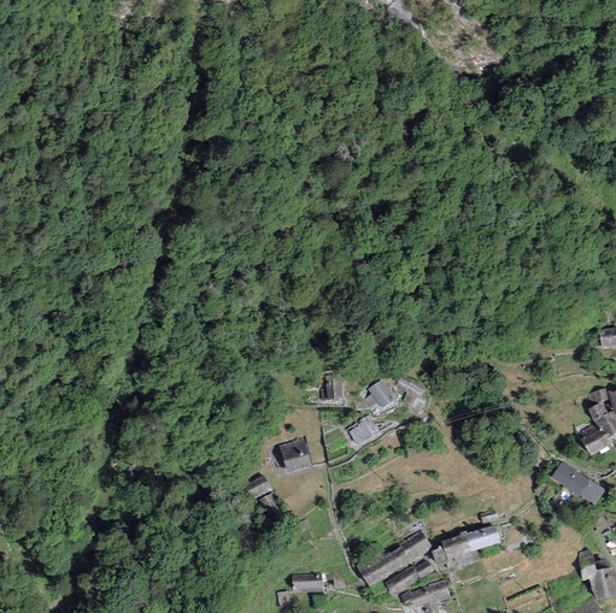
[(615,323),(598,328),(602,347),(615,343),(615,323)]
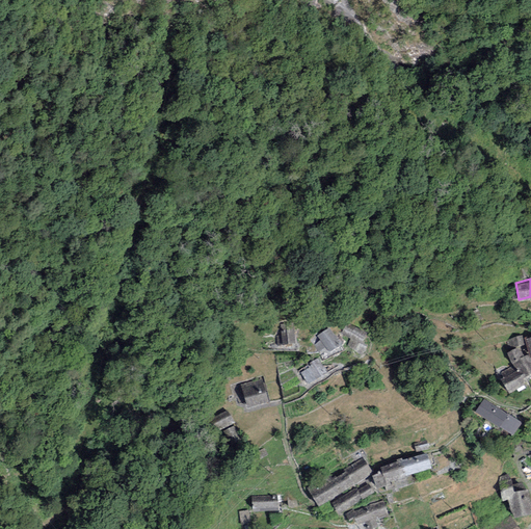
[(366,333),(342,318),(336,328),(360,343),(366,333)]
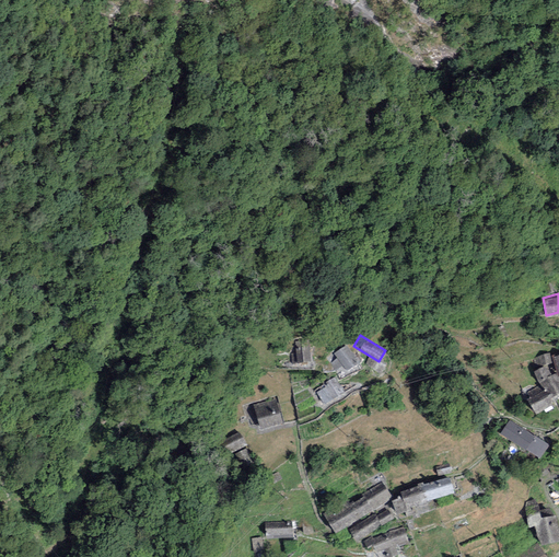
[(307,336),(294,337),(297,360),(310,359),(307,336)]
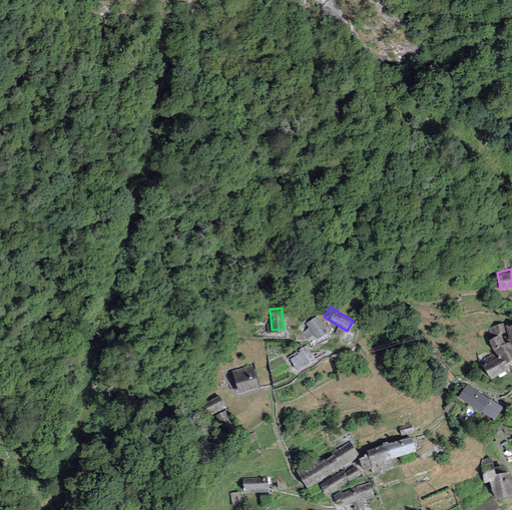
[(319,314),(300,326),(310,343),(329,332),(319,314)]
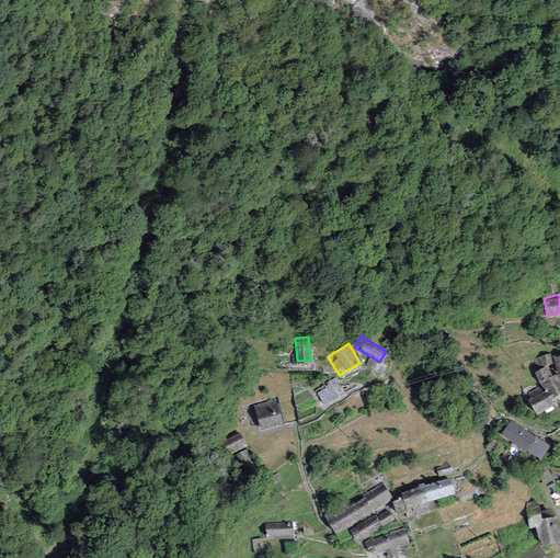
[(559,390),(559,373),(558,374),(557,371),(551,372),(547,363),(552,360),(550,350),(533,356),(537,367),(533,369),(544,387),(526,398),(533,412),(556,403),(552,394),(559,390)]
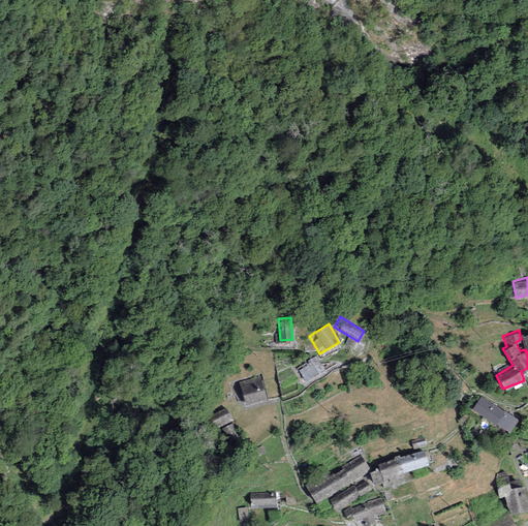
[(306,364),(300,368),(305,379),(324,369),(316,352),(304,359),(306,364)]
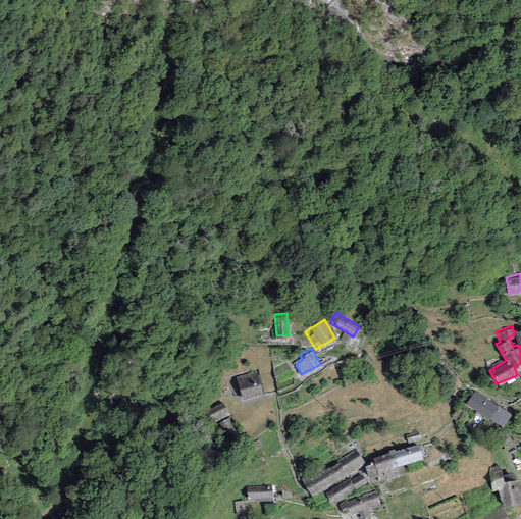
[(256,369),(236,375),(242,397),(262,392),(256,369)]
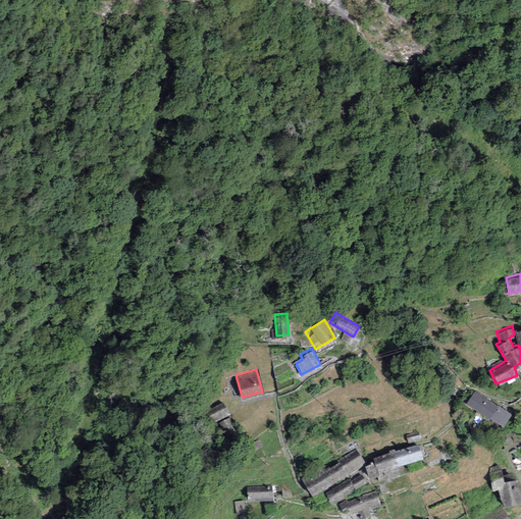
[(510,412),(473,388),(465,401),(502,425),(510,412)]
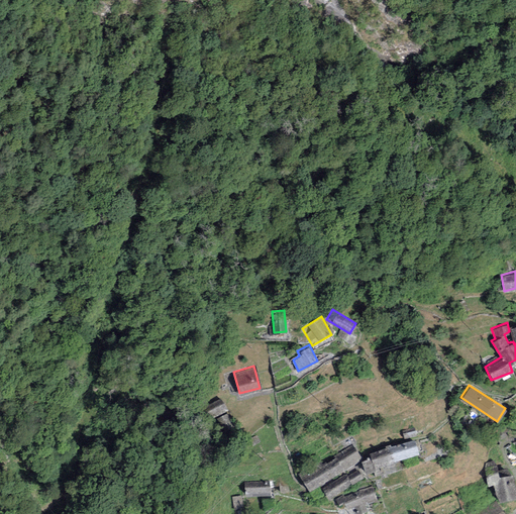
[(220,395),(203,403),(209,416),(226,408),(220,395)]
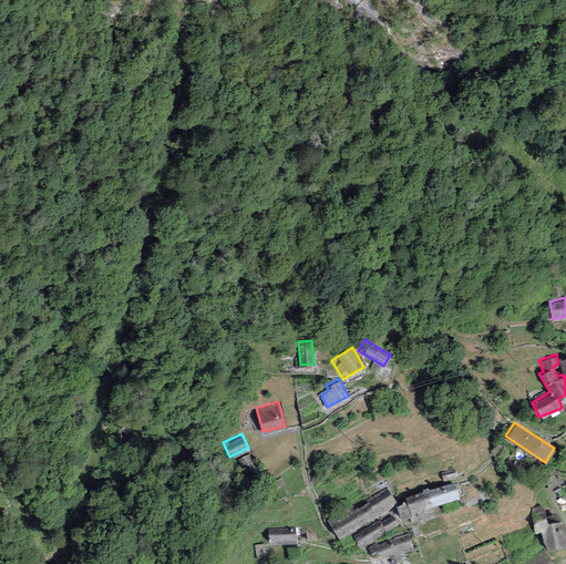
[(247,452),(237,457),(240,464),(251,460),(247,452)]
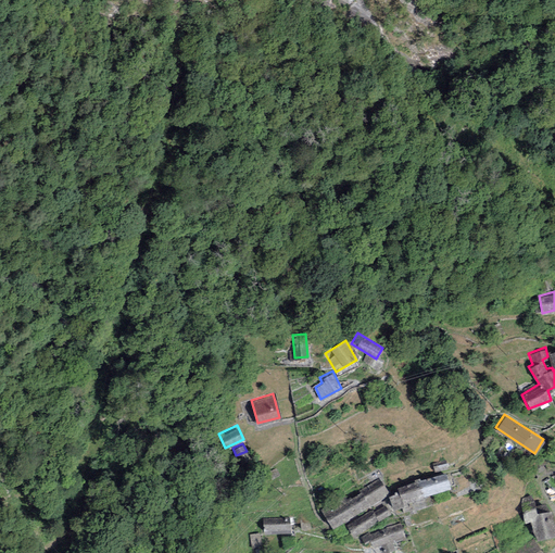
[(446,457),(431,461),(433,470),(449,467),(446,457)]
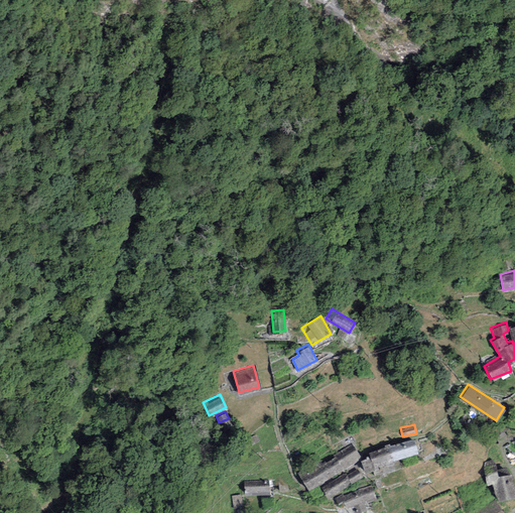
[(411,439),(370,453),(375,471),(417,457),(411,439)]
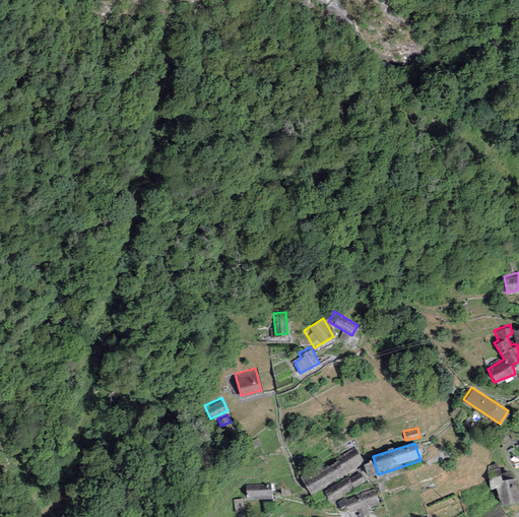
[(354,445),(300,477),(310,495),(365,462),(354,445)]
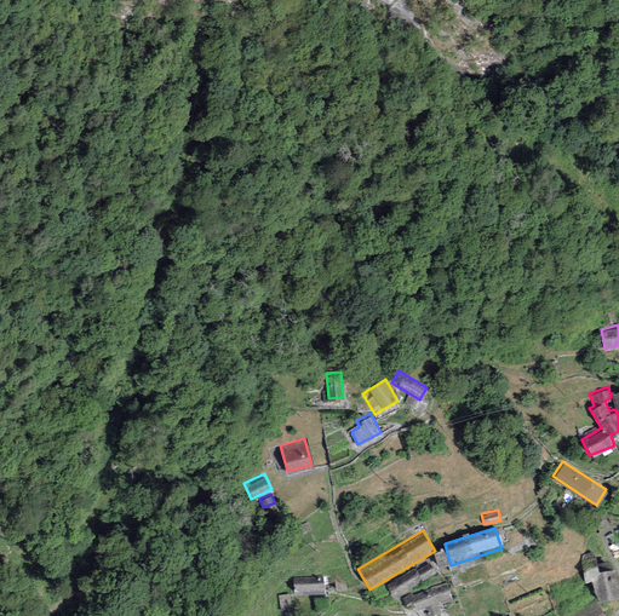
[(417,566),(388,583),(395,596),(435,571),(429,562),(418,569),(417,566)]
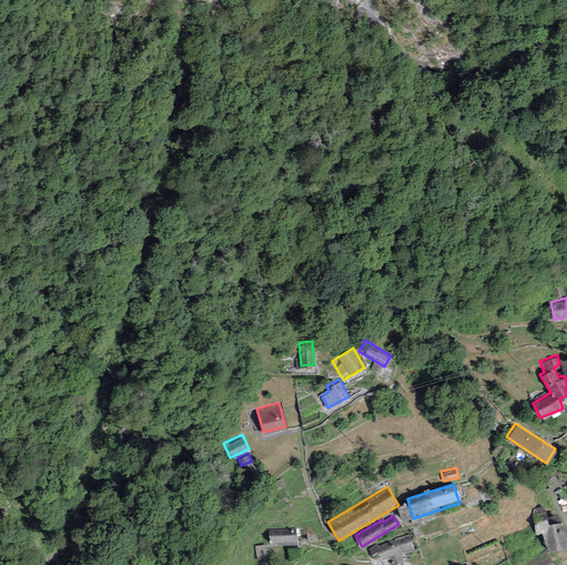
[(296,525),(269,526),(269,543),(297,543),(296,525)]
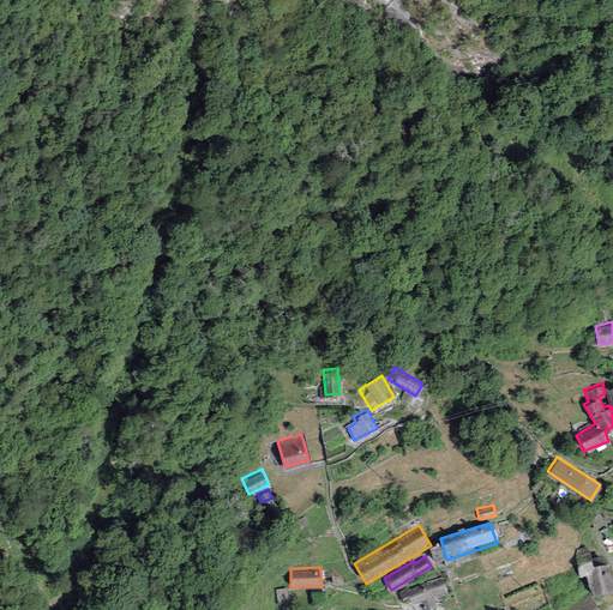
[(612,587),(611,567),(586,569),(590,595),(594,599),(612,597),(612,587)]
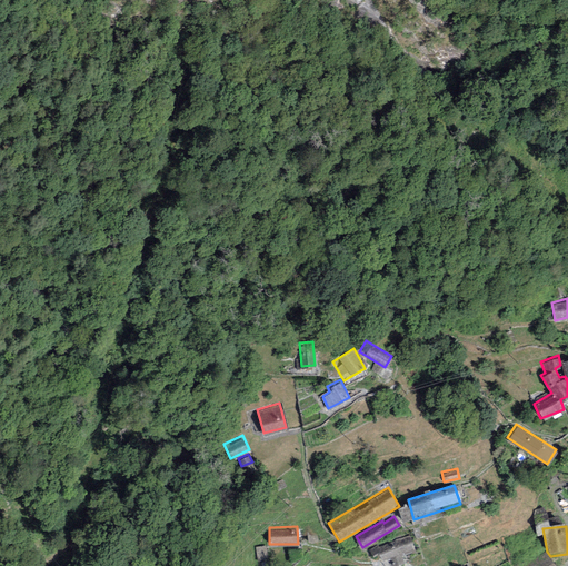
[(409,536),(370,548),(375,562),(414,549),(409,536)]
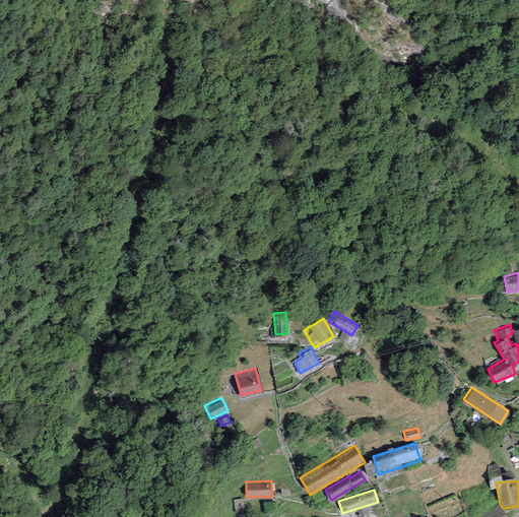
[(506,516),(500,507),(479,516),(506,516)]
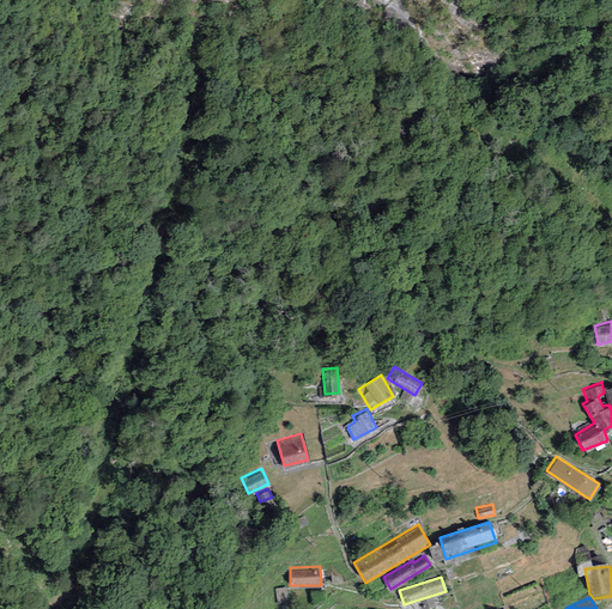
All buildings are outlined.
